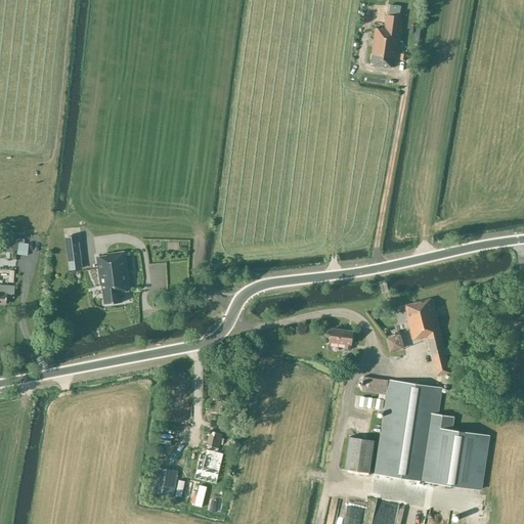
[(394,67),(400,16),(387,14),(385,27),(382,27),(382,29),(375,28),(369,63),(394,67)]
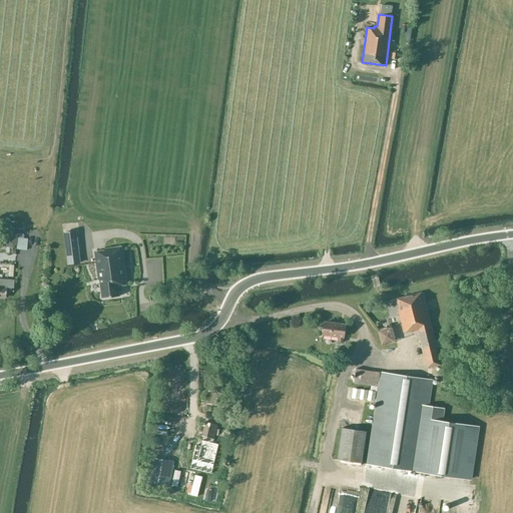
[(19,229),(8,228),(6,246),(15,247),(15,244),(17,245),(19,229)]
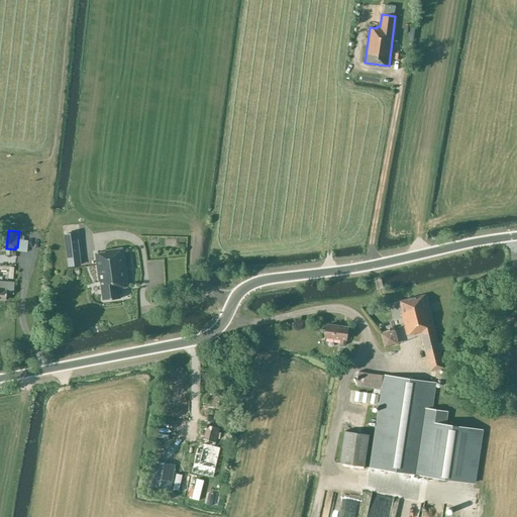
[(75,232),(65,233),(70,266),(80,265),(75,232)]
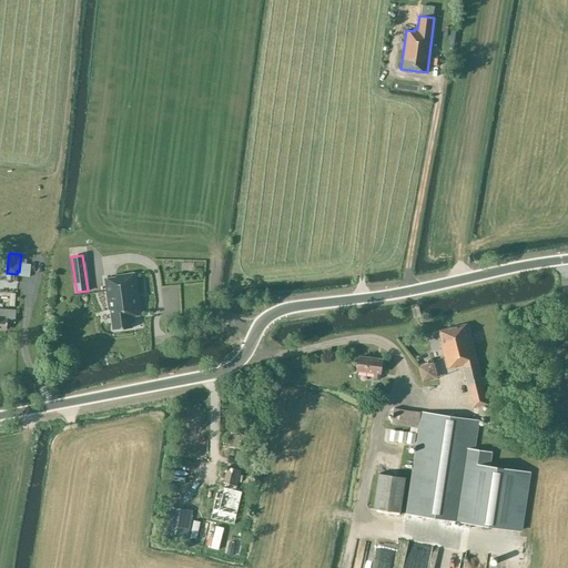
[(115,276),(104,277),(109,308),(110,308),(113,330),(132,326),(131,315),(140,314),(134,272),(115,274),(115,276)]
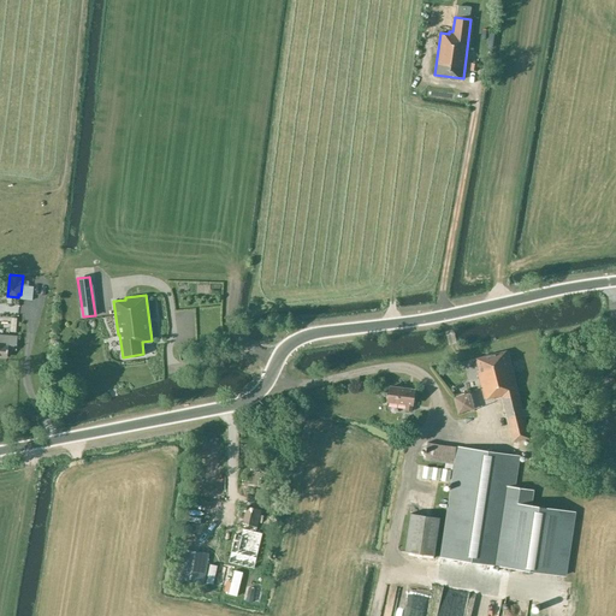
[(16,349),(17,337),(17,336),(0,333),(0,356),(6,357),(7,349),(16,349)]
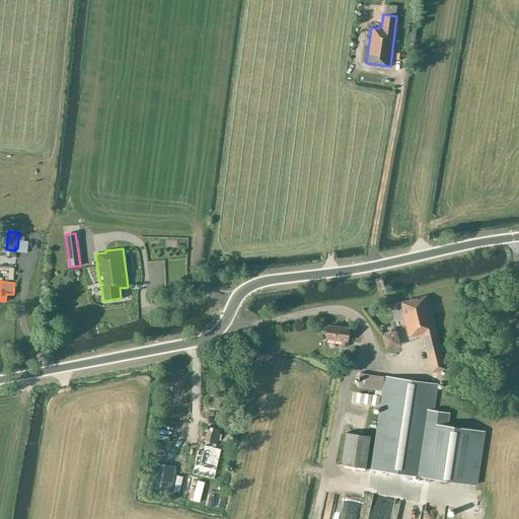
[(445,368),(427,296),(400,301),(403,312),(401,313),(408,337),(423,334),(431,372),(445,368)]
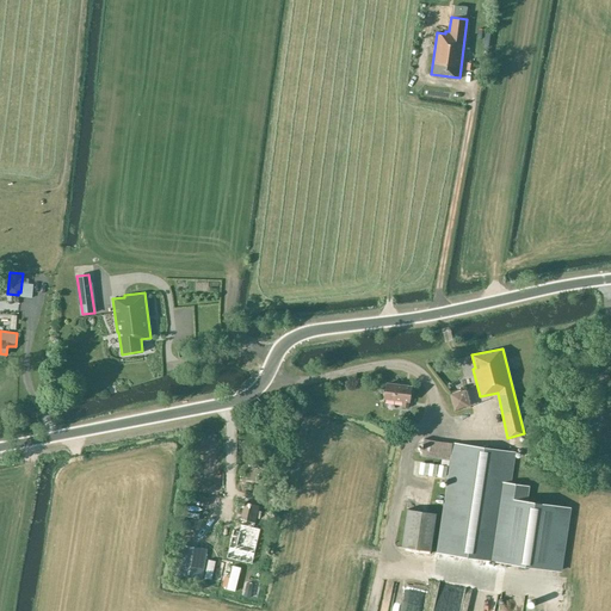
[(408,402),(411,387),(387,383),(384,399),(402,401),(402,407),(407,408),(408,402)]
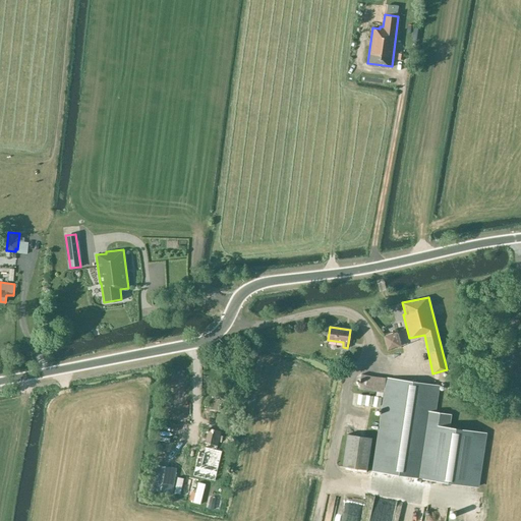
[(451,415),(435,413),(439,387),(386,379),(365,375),(363,389),(364,389),(364,394),(371,396),(372,391),(384,393),(372,471),(477,486),(485,433),(449,428),(451,415)]
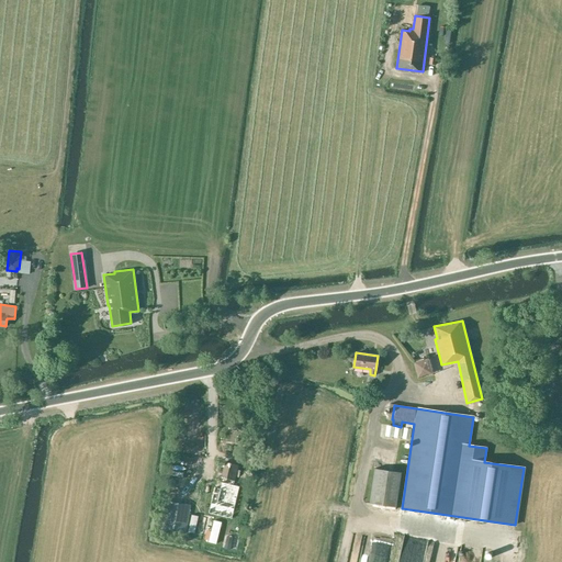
[(234,480),(237,465),(225,463),(222,479),(221,483),(220,487),(214,486),(209,514),(233,519),(239,487),(232,485),(233,480),(234,480)]
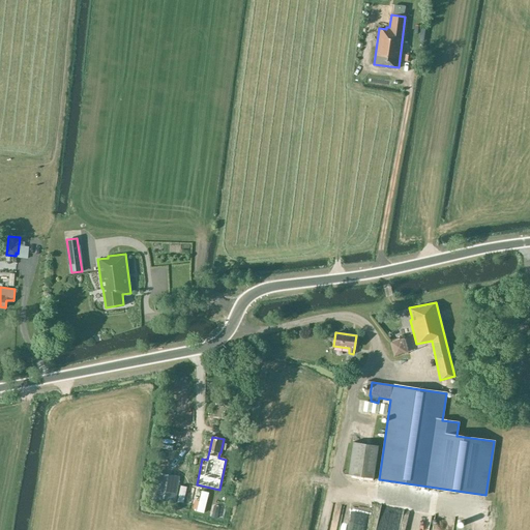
[(373,478),(378,445),(353,442),(349,474),(373,478)]
